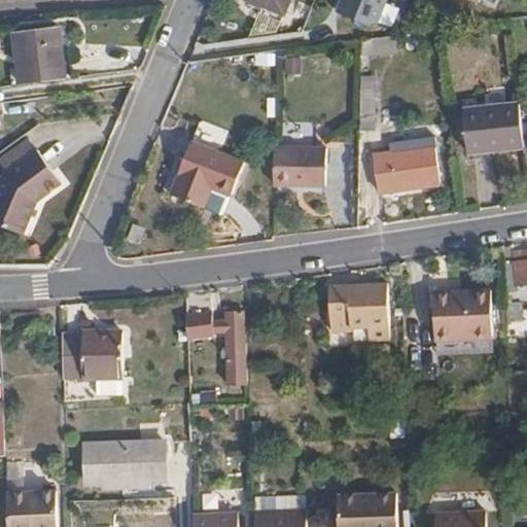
[(387,0),(339,0),(335,11),(376,28),(387,0)]
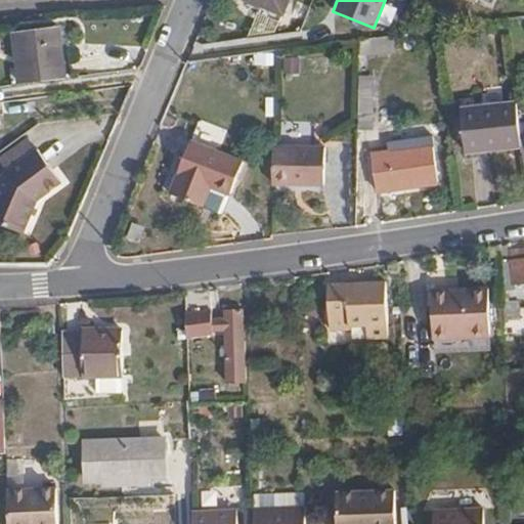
[(5,27),(11,80),(56,74),(49,22),(5,27)]
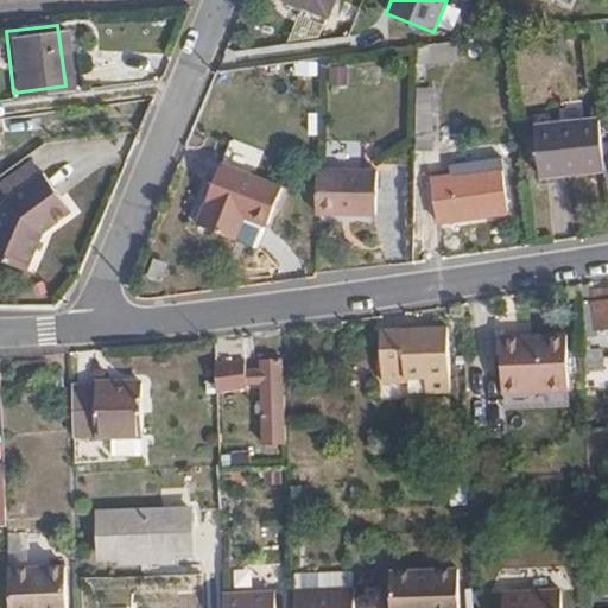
[(449,36),(410,40),(410,61),(450,55),(449,36)]
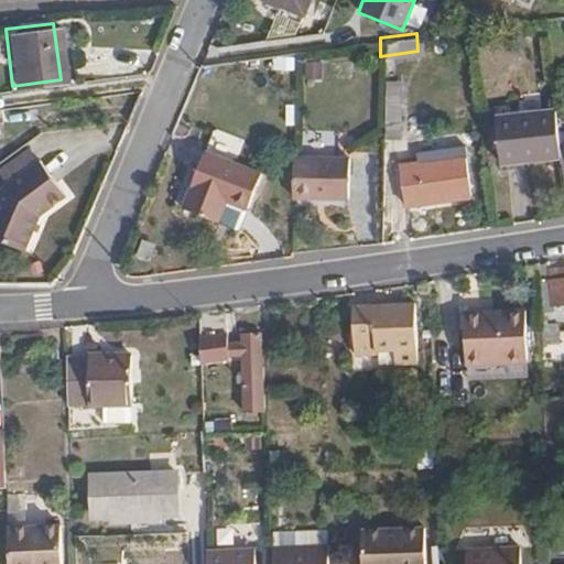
[(380,82),(378,130),(393,131),(396,82),(380,82)]
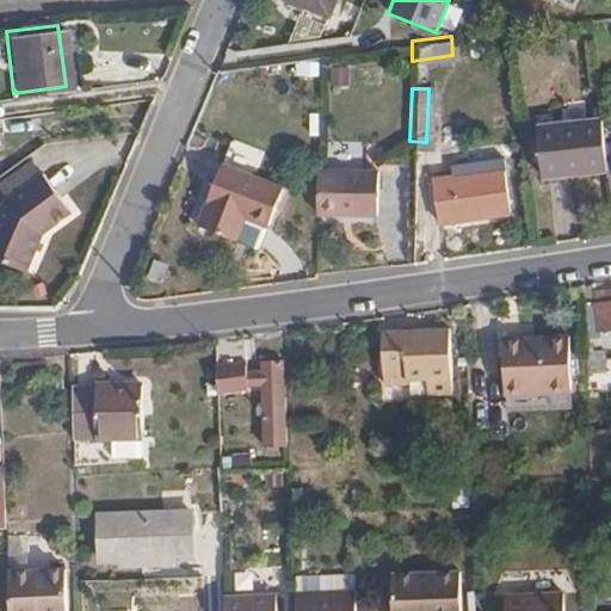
[(535,176),(600,168),(596,117),(528,124),(535,176)]
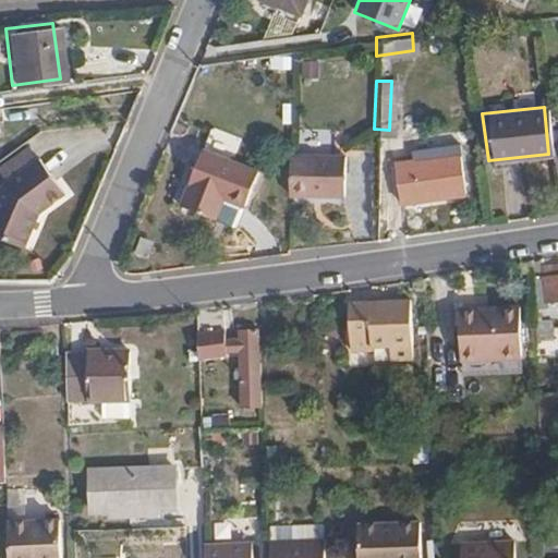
[(407,143),(409,157),(431,154),(429,142),(407,143)]
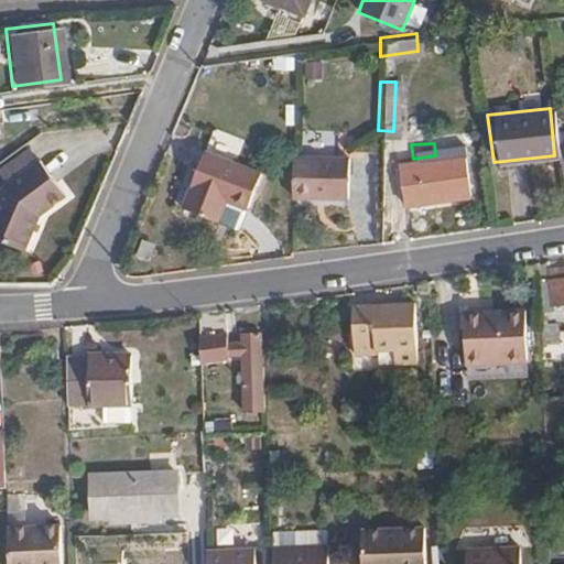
[(192,145),(167,202),(225,226),(246,170),(192,145)]
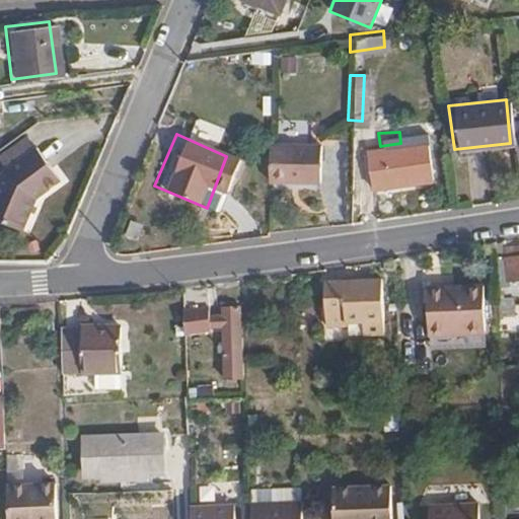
[(261,140),(258,178),(311,179),(312,142),(261,140)]
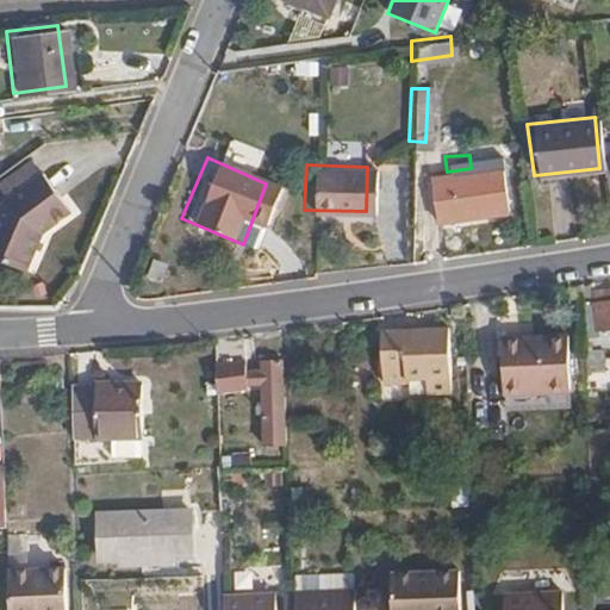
[(471,168),(447,172),(424,174),(429,216),(500,206),(496,165),(471,168)]
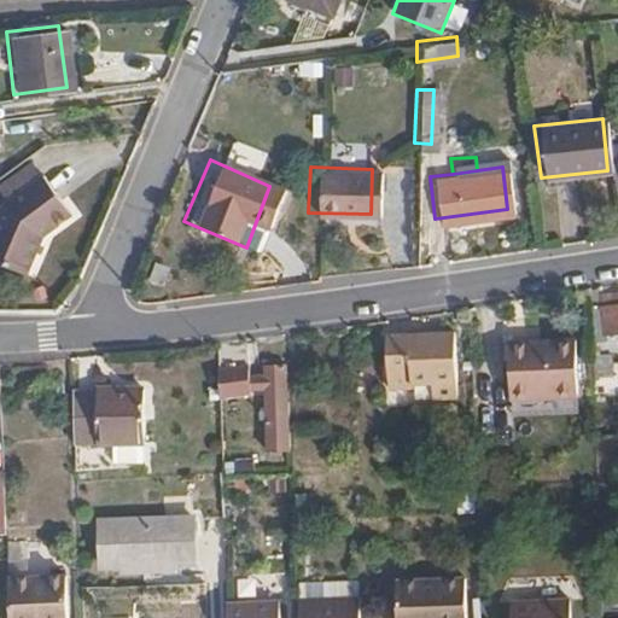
[(66,209),(36,172),(0,198),(0,263),(19,272),(39,232),(66,209)]
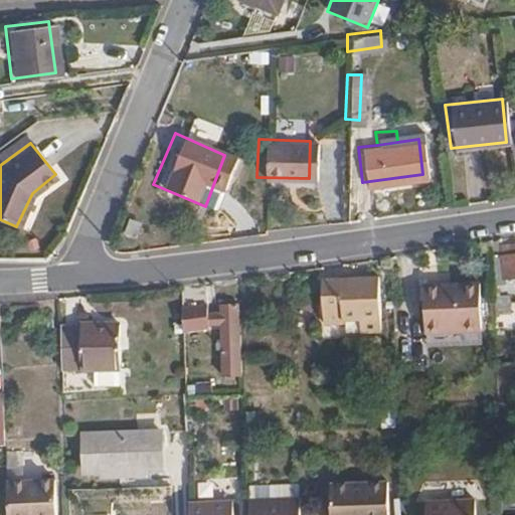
[(514,243),(514,242),(491,243),(492,276),(514,274),(514,243)]
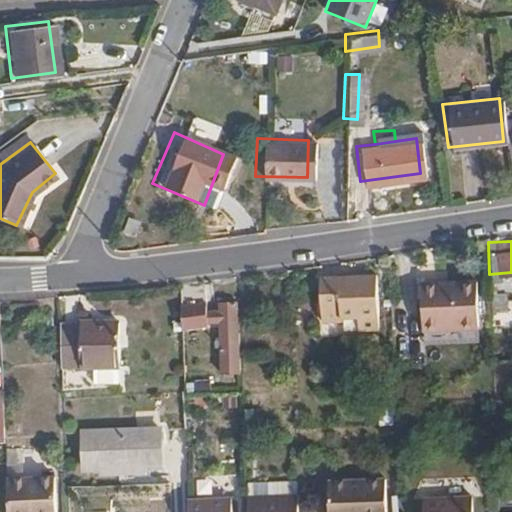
[(341,280),(342,275),(321,275),(322,321),(341,321),(341,317),(358,316),(358,330),(378,330),(378,274),(356,274),(356,280),(341,280)]
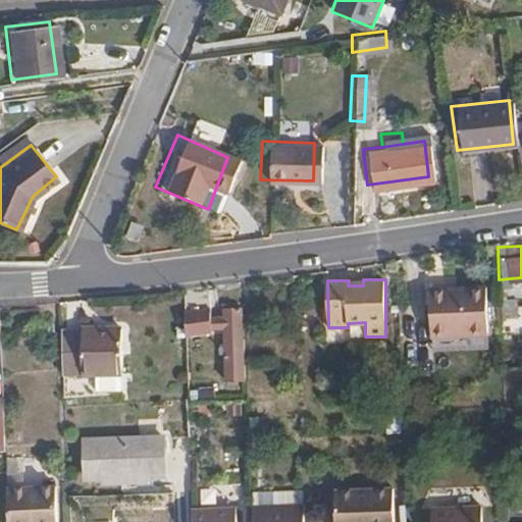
[(430,286),(431,334),(486,332),(485,285),(430,286)]
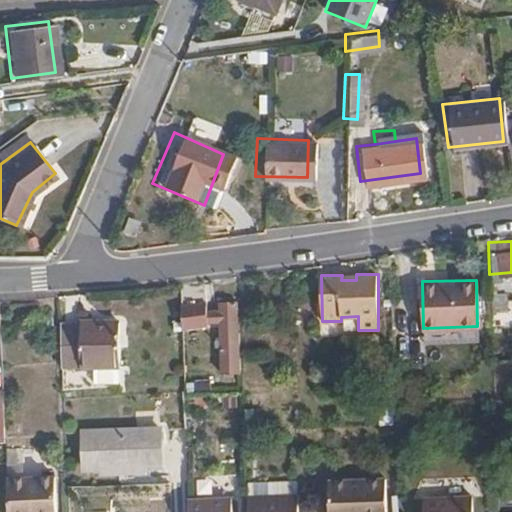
[(184,285),(180,286),(179,294),(180,324),(208,324),(208,320),(222,320),(222,334),(223,364),(223,369),(240,370),(239,344),(238,327),(237,301),(221,300),(221,308),(206,308),(204,282),(184,285)]
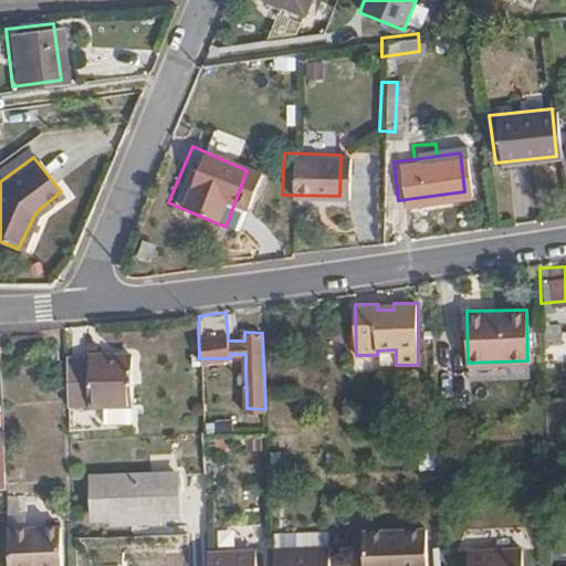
[(544,317),(546,344),(559,345),(558,317),(544,317)]
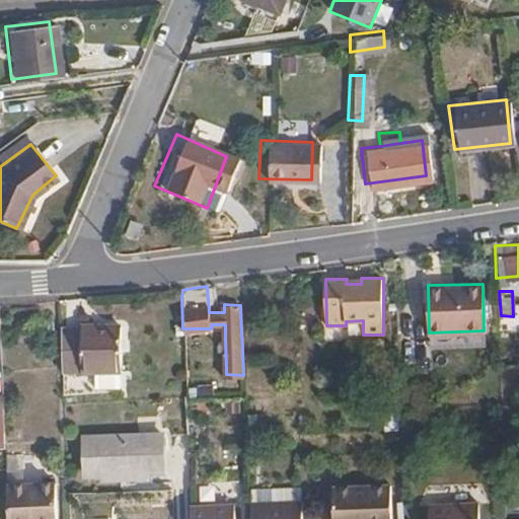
[(121,324),(60,323),(63,369),(96,369),(97,365),(120,365),(121,324)]
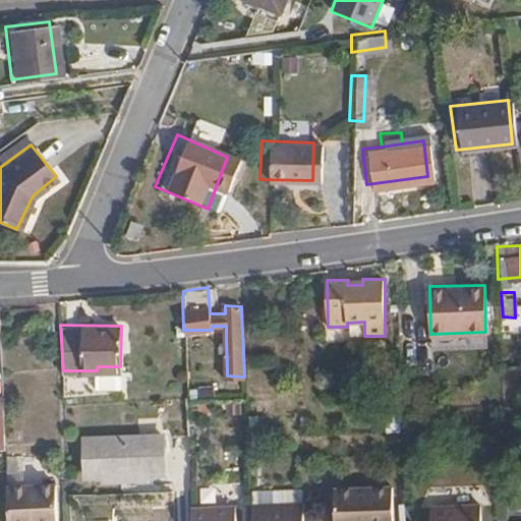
[(485,332),(430,334),(430,349),(485,348),(485,332)]
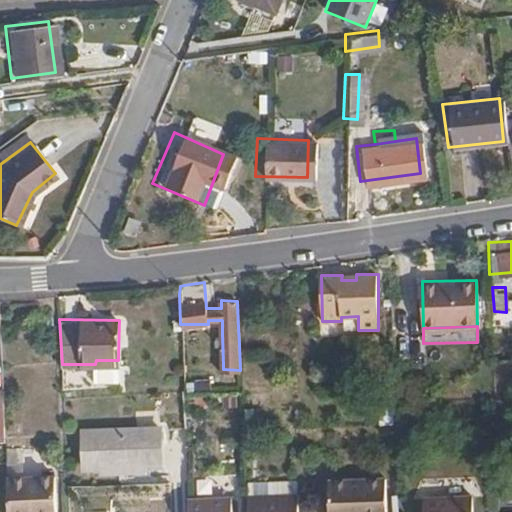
[(118,380),(118,360),(96,360),(95,364),(93,364),(93,381),(118,380)]
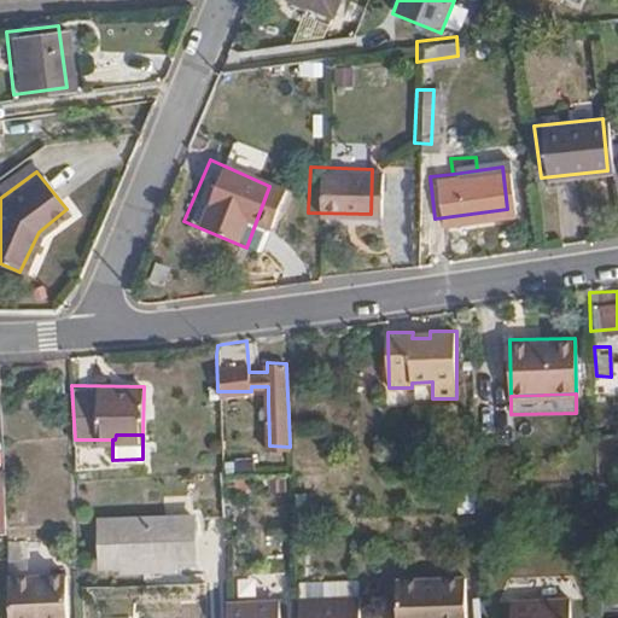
[(193,516),(97,518),(98,563),(194,560),(193,516)]
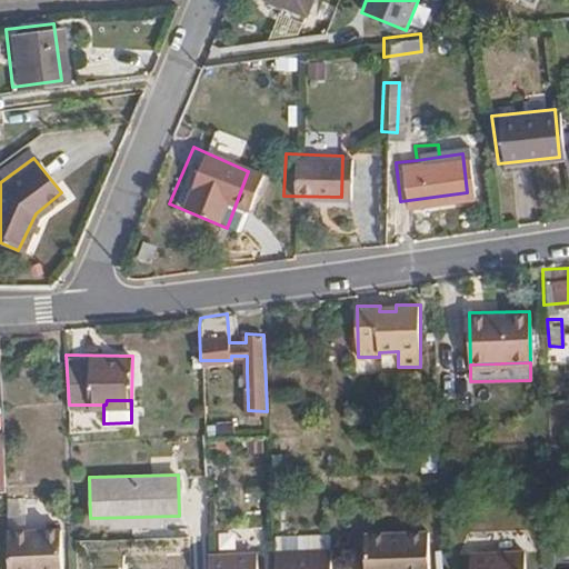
[(60,568),(59,528),(8,529),(9,568),(60,568)]
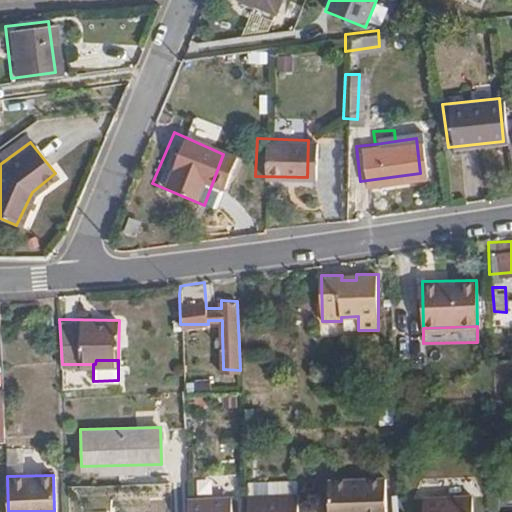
[(297,479),(247,480),(248,496),(297,494),(297,479)]
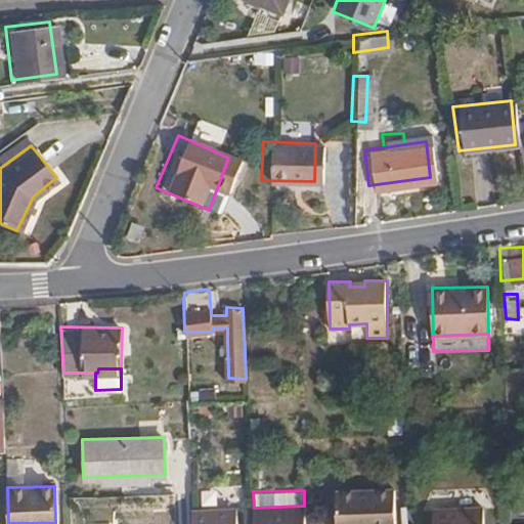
[(394,523),(393,490),(336,492),(336,523),(394,523)]
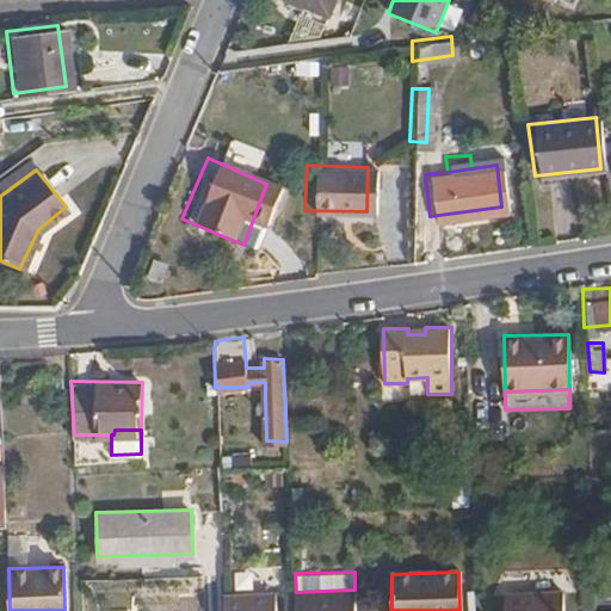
[(296,592),(296,610),(356,610),(355,590),(296,592)]
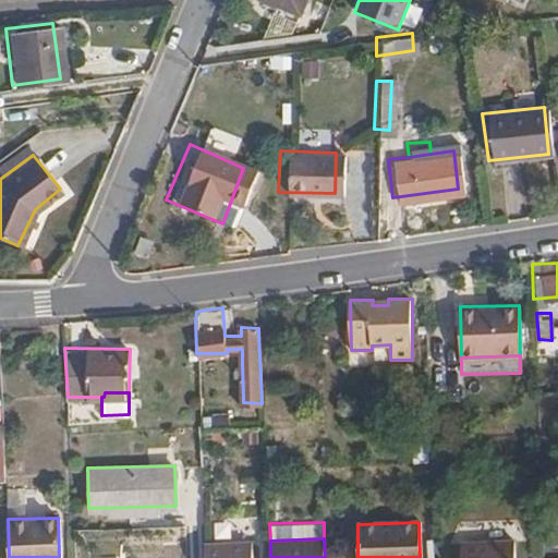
[(461,557),(516,557),(516,540),(461,542),(461,557)]
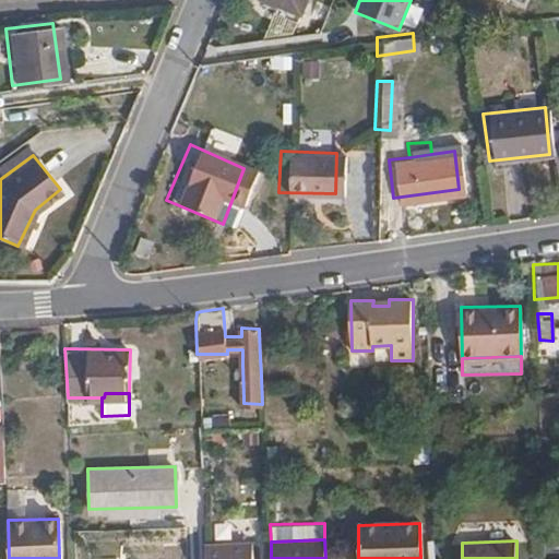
[(204,543),(204,558),(250,558),(250,542),(204,543)]
